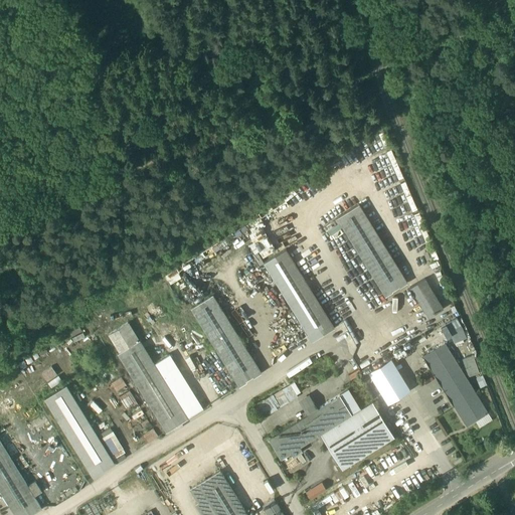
[(406,282),(358,203),(337,217),(385,296),(406,282)]
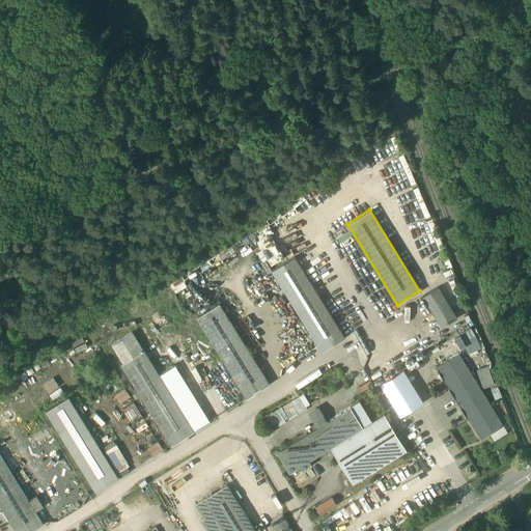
[(344,337),(295,256),(272,271),(322,351),(344,337)]
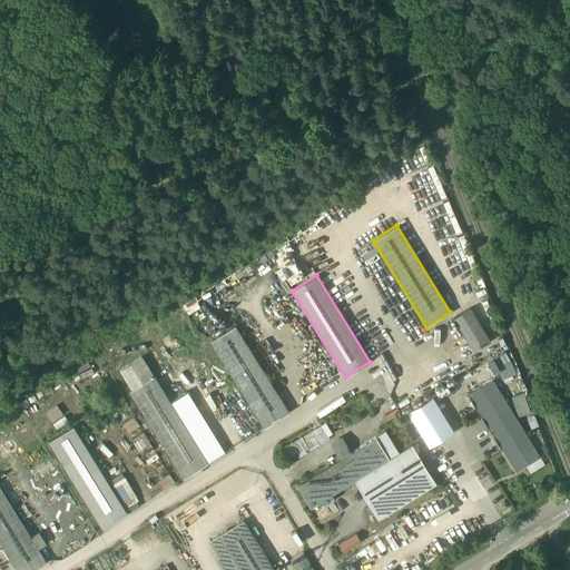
[(470,307),(453,317),(474,350),(490,340),(470,307)]
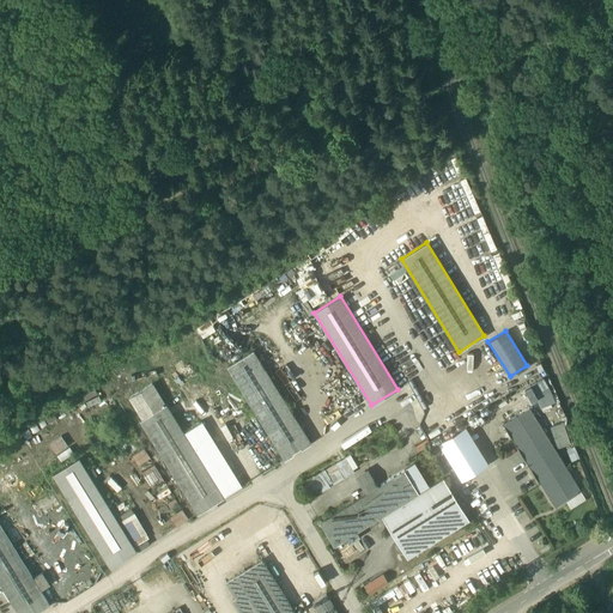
[(310,443),(253,350),(226,366),(284,459),(310,443)]
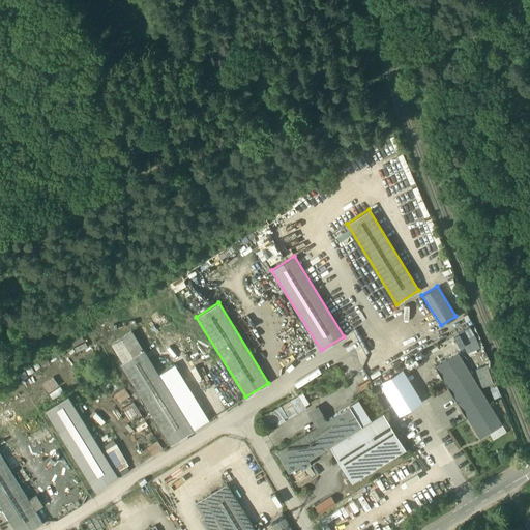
[(461,335),(473,331),(472,327),(460,331),(461,335)]
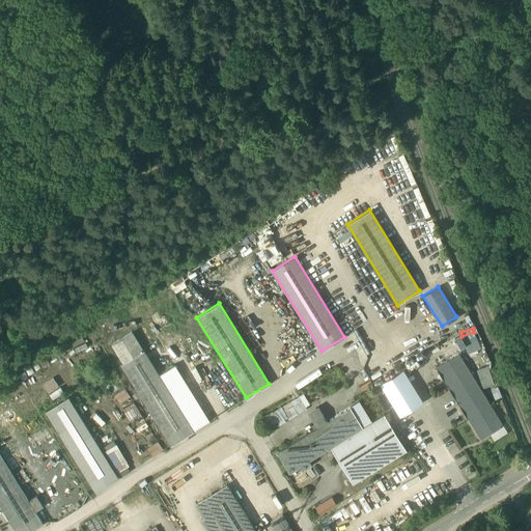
[(131,332),(112,343),(123,362),(142,351),(131,332)]
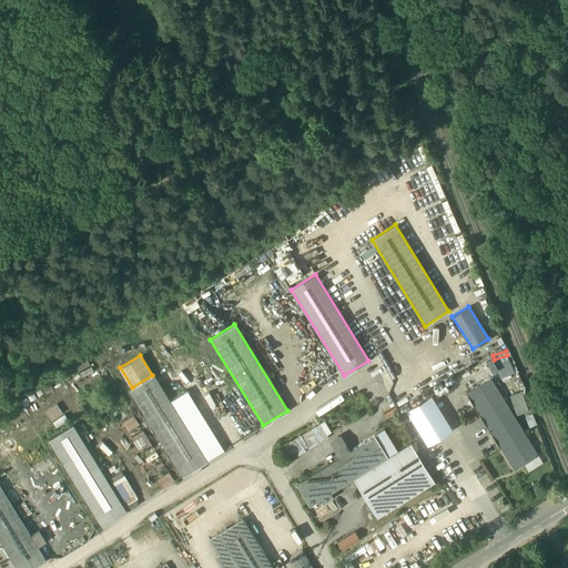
[(499,376),(515,372),(509,355),(494,361),(499,376)]
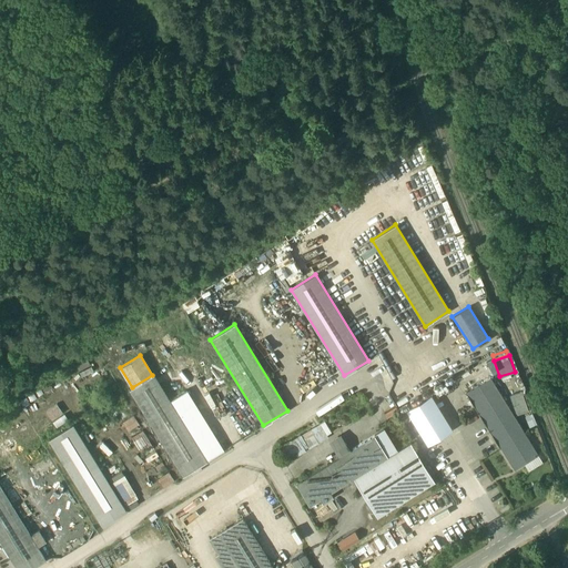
[(184,391),(169,399),(153,374),(152,375),(132,387),(129,388),(183,475),(191,470),(192,474),(201,468),(199,465),(206,460),(176,413),(192,403),(184,391)]
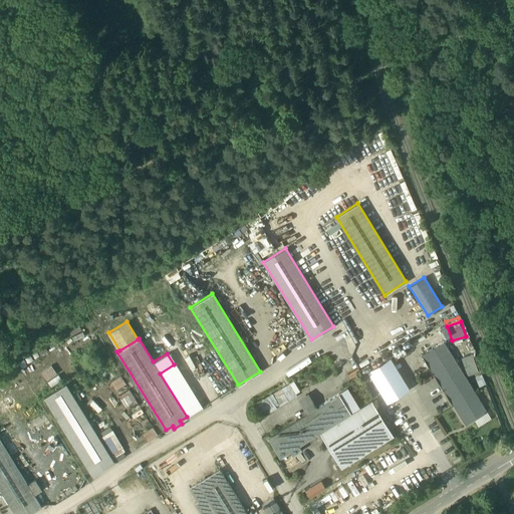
[(206,340),(195,347),(210,368),(220,361),(206,340)]
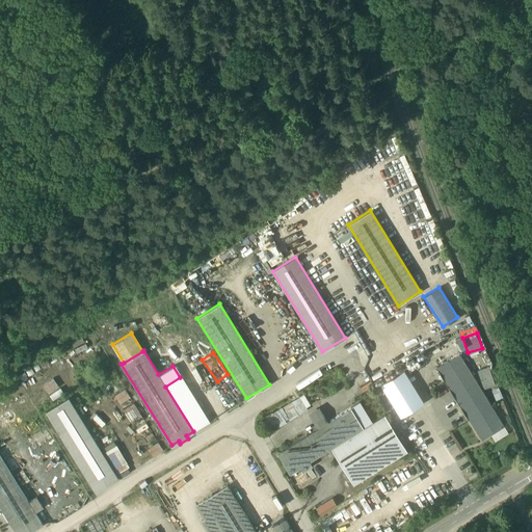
[(503,426),(459,354),(437,367),(482,439),(503,426)]
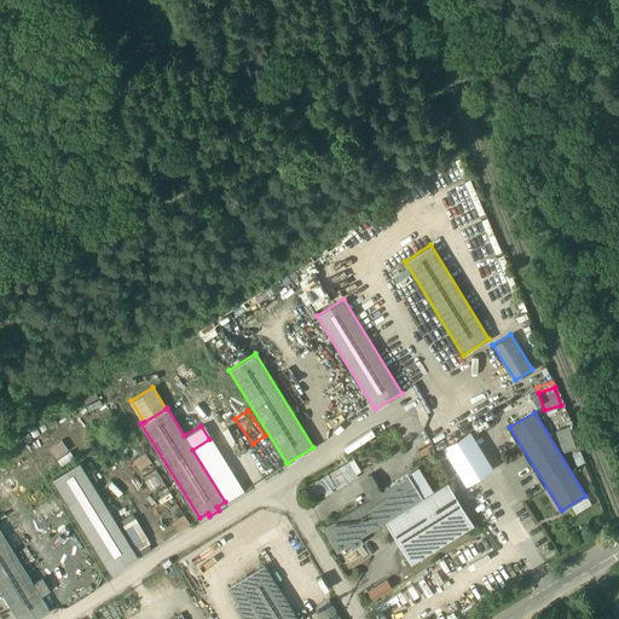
[(567,427),(555,431),(563,452),(576,447),(567,427)]
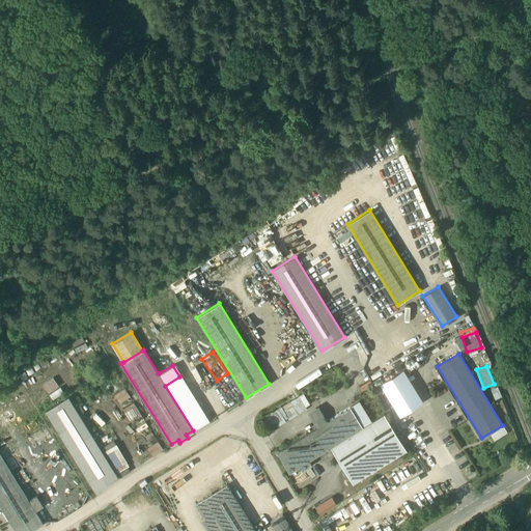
[(207,422),(179,376),(165,386),(193,430),(207,422)]
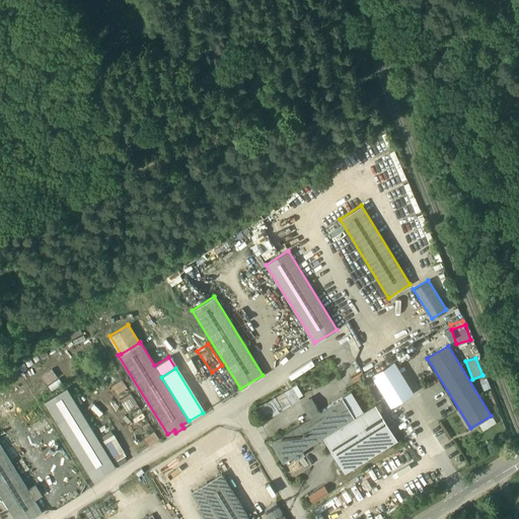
[(113,384),(118,392),(128,386),(122,378),(113,384)]
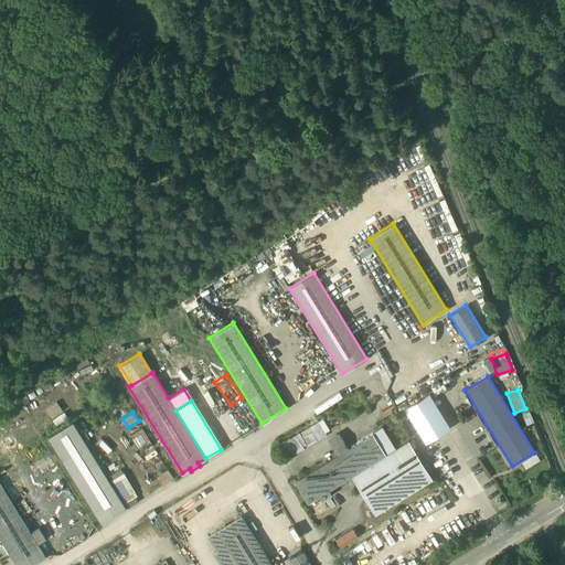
[(411,424),(415,422),(411,413),(406,415),(411,424)]
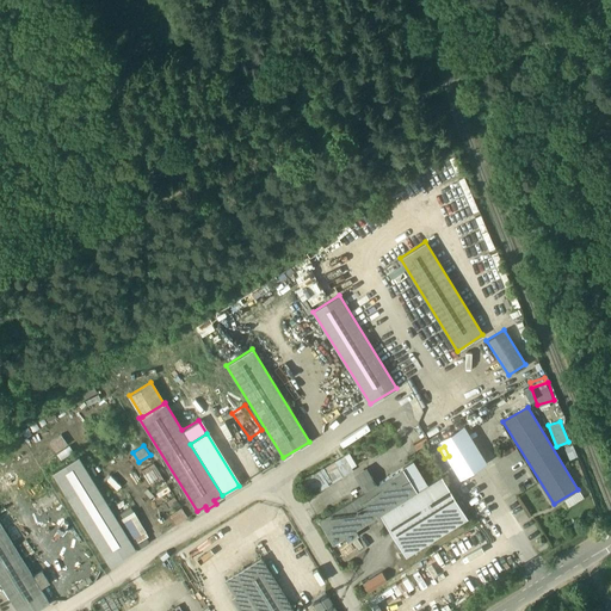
[(136,549),(78,456),(53,471),(110,565),(136,549)]
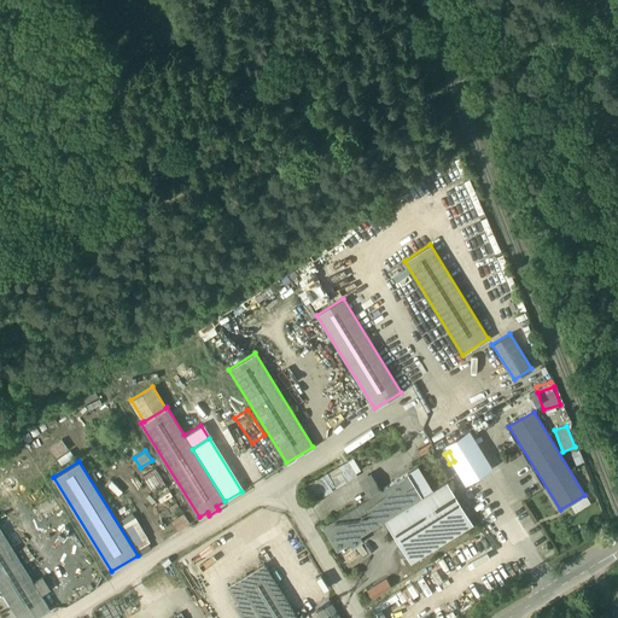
[(418,467),(322,526),(337,549),(431,490),(418,467)]
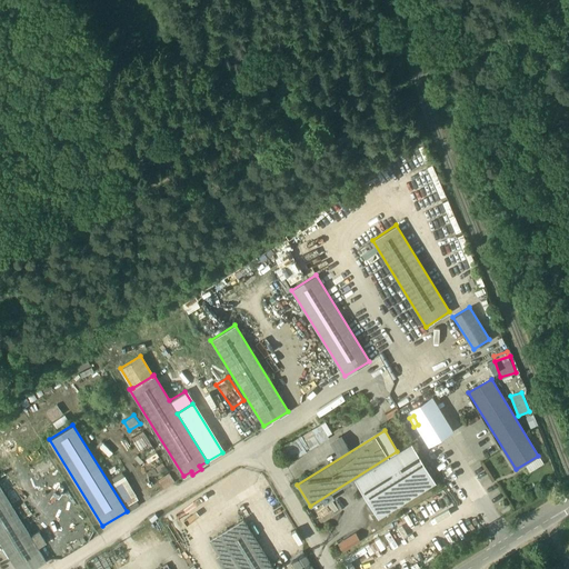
[(311,430),(303,435),(310,447),(318,442),(311,430)]
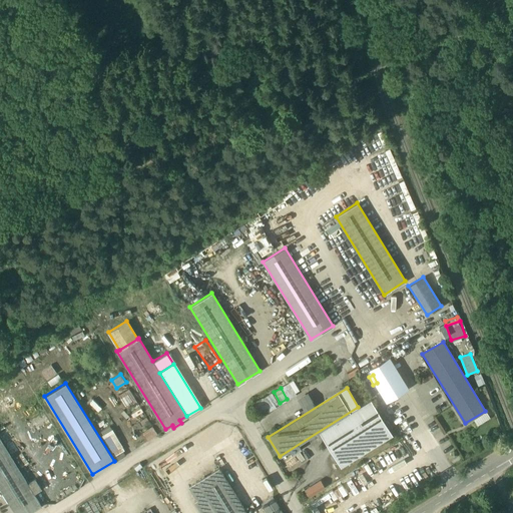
[(272,393),(262,399),(268,408),(270,411),(275,408),(274,405),(278,403),(272,393)]
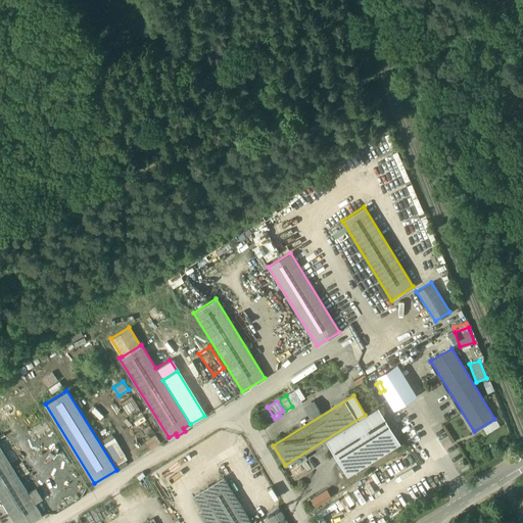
[(267,407),(258,412),(265,421),(273,416),(267,407)]
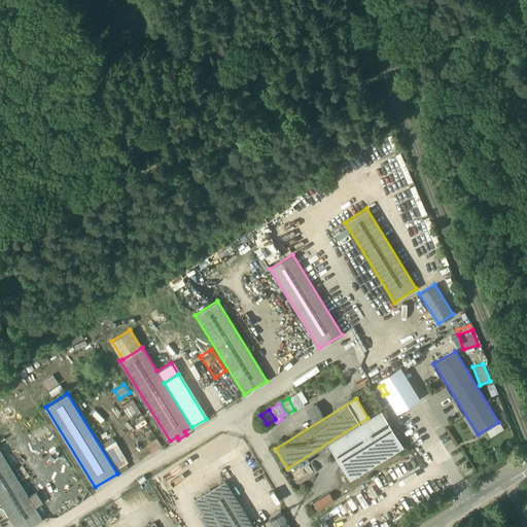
[(381,411),(327,444),(350,479),(402,447),(381,411)]
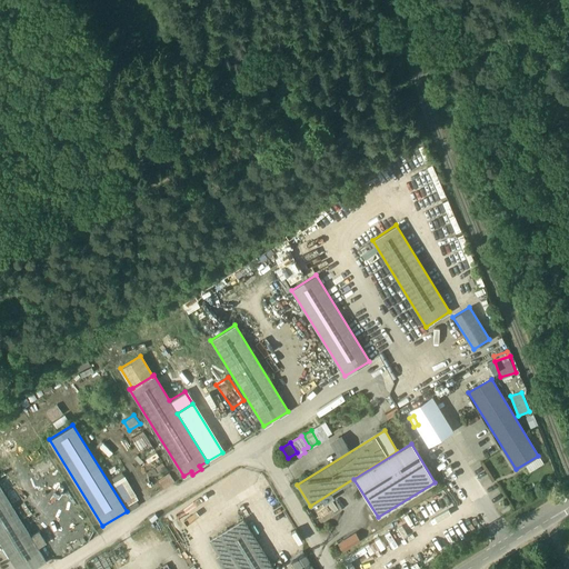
[(111,477),(127,505),(139,498),(123,470),(111,477)]
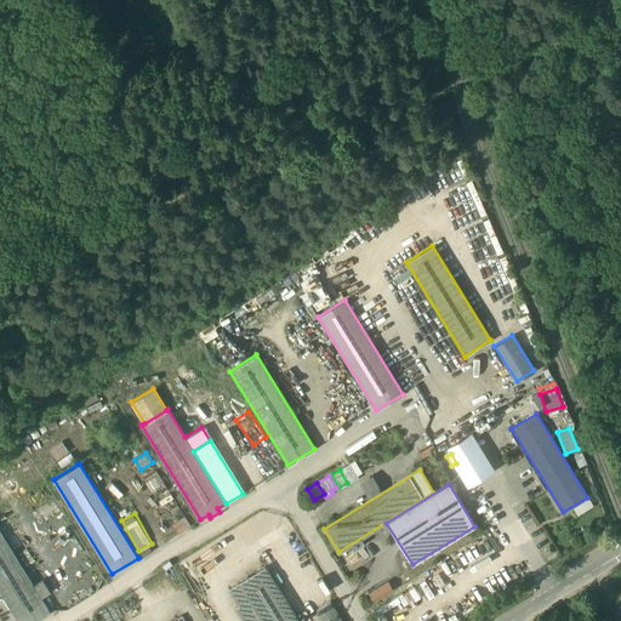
[(35,620),(50,613),(0,531),(0,590),(18,620),(35,620)]
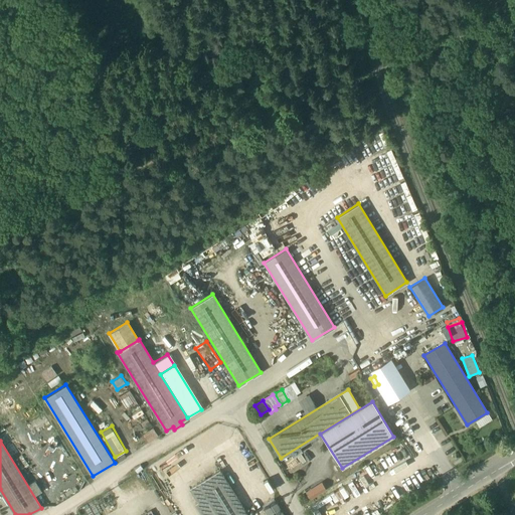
[(247,514),(219,469),(197,483),(198,483),(189,488),(198,502),(195,504),(201,514),(247,514)]
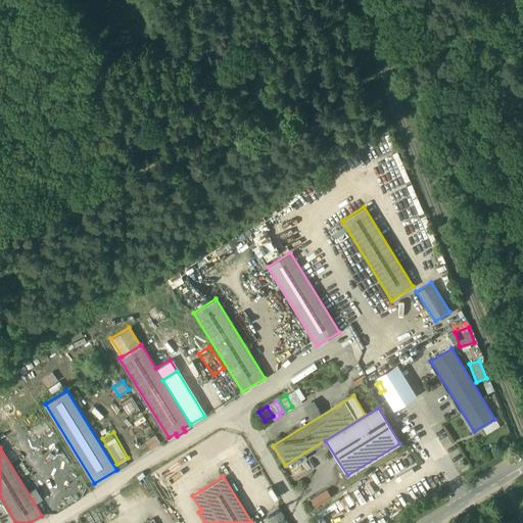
[(329,497),(332,502),(335,500),(327,487),(311,498),(316,507),(329,497)]
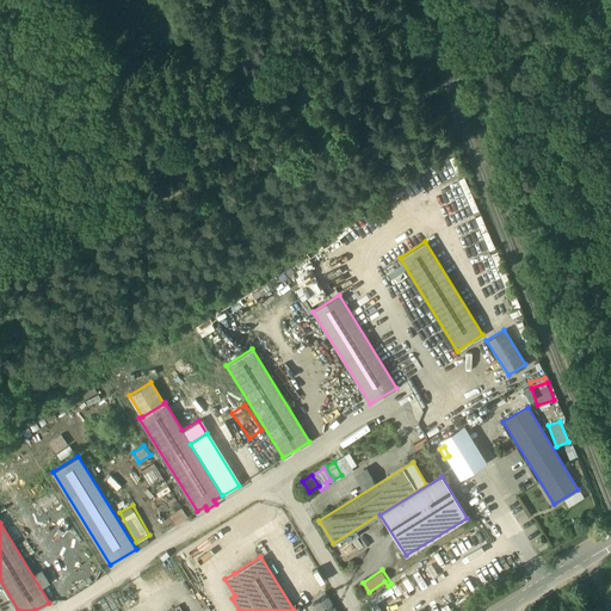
[(335,610),(325,592),(312,600),(318,610),(335,610)]
